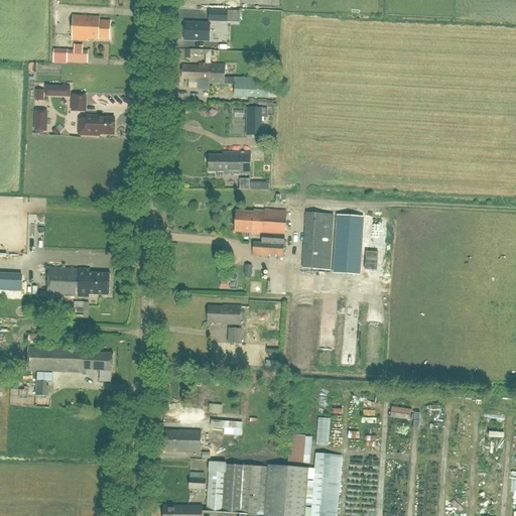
[(228,11),(210,11),(209,21),(227,21),(228,11)]
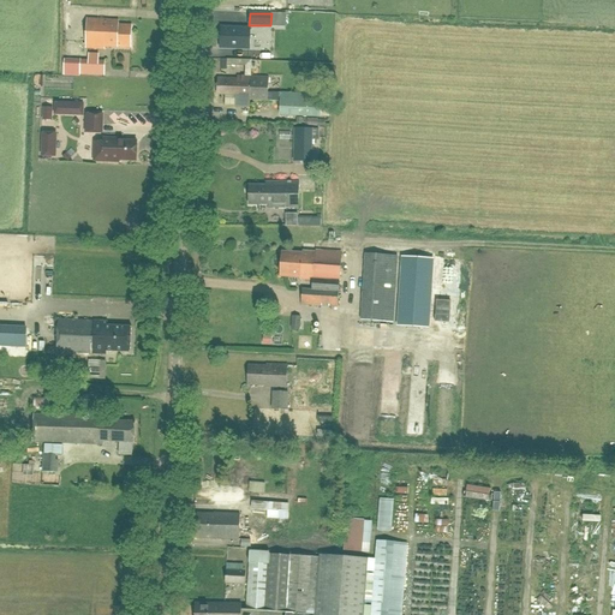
[(130,48),(131,25),(118,25),(119,21),(87,19),(85,48),(105,49),(105,47),(130,48)]
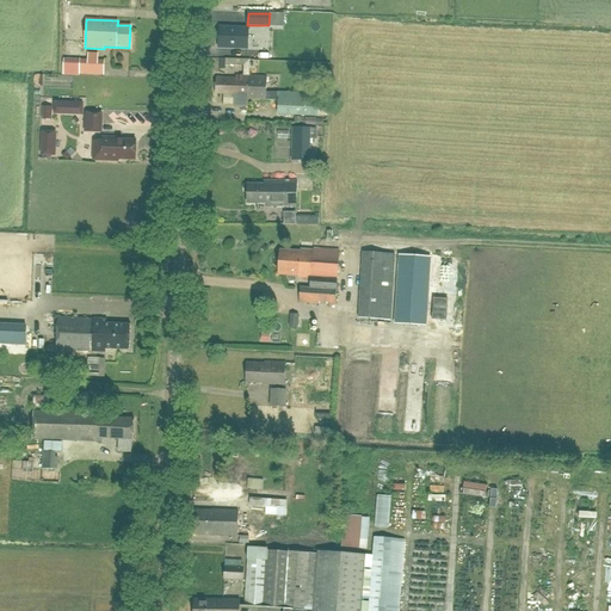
[(248,50),(248,29),(220,28),(218,49),(248,50)]
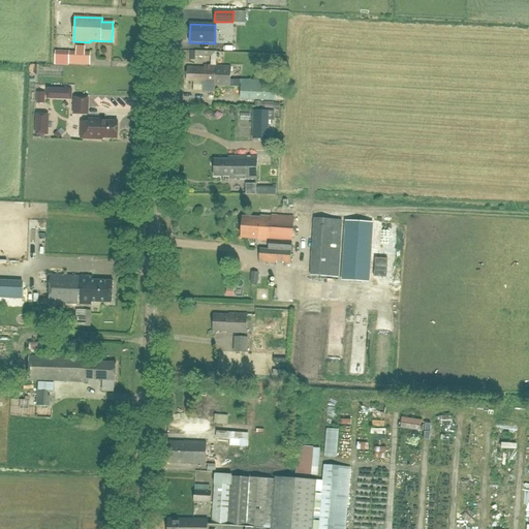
[(216,87),(217,66),(204,66),(204,68),(188,67),(187,82),(204,83),(204,90),(212,91),(212,86),(216,87)]
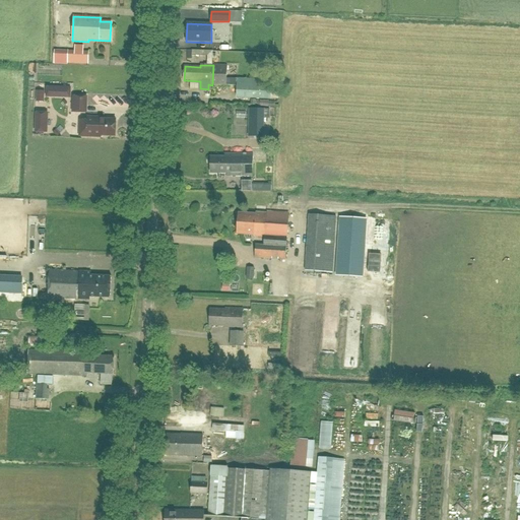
[(228,66),(213,65),(212,85),(226,85),(237,86),(236,98),(270,100),(271,81),(261,80),(237,78),(237,79),(226,79),(228,66)]
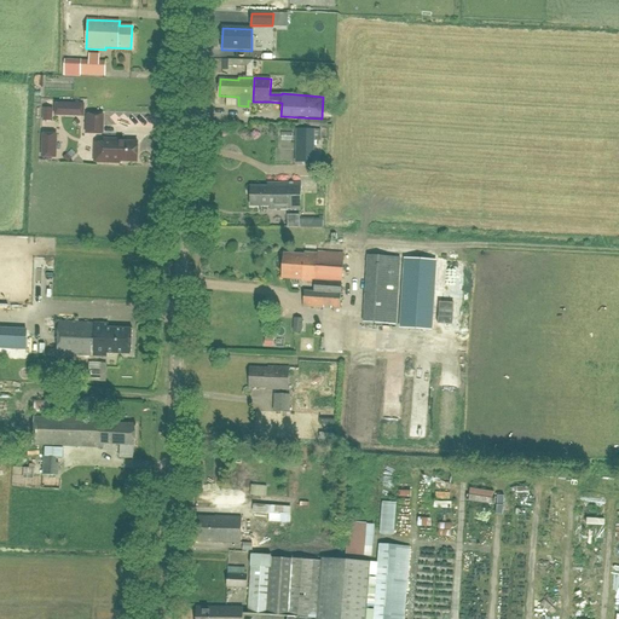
[(102,115),(87,115),(86,134),(100,134),(102,115)]
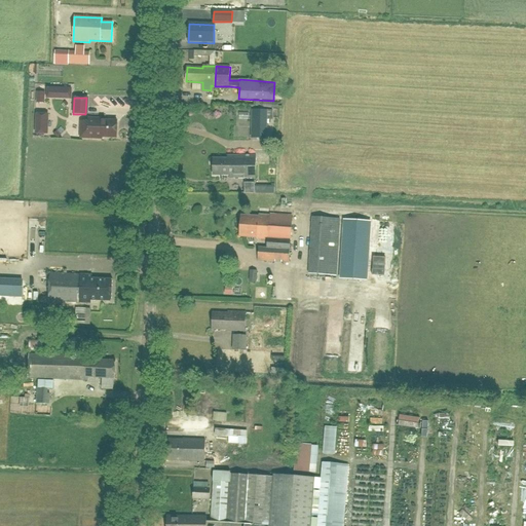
[(251,110),(251,129),(267,129),(267,111),(251,110)]
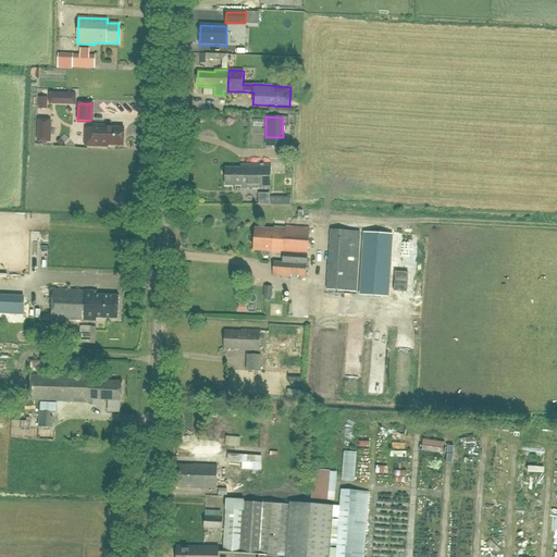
[(38,121),(37,141),(47,141),(48,121),(38,121)]
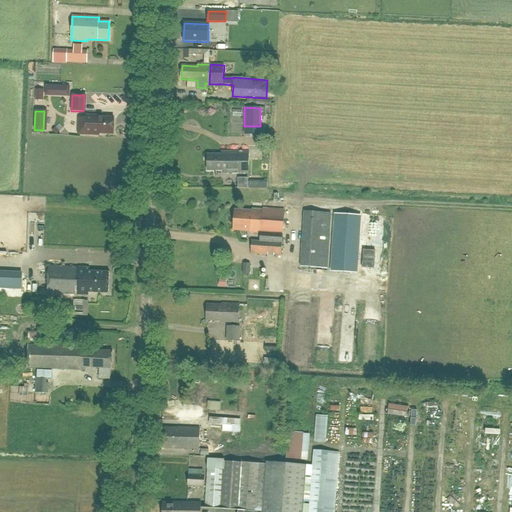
[(86,115),(86,118),(79,118),(78,134),(99,135),(99,133),(113,134),(114,118),(98,117),(99,116),(86,115)]
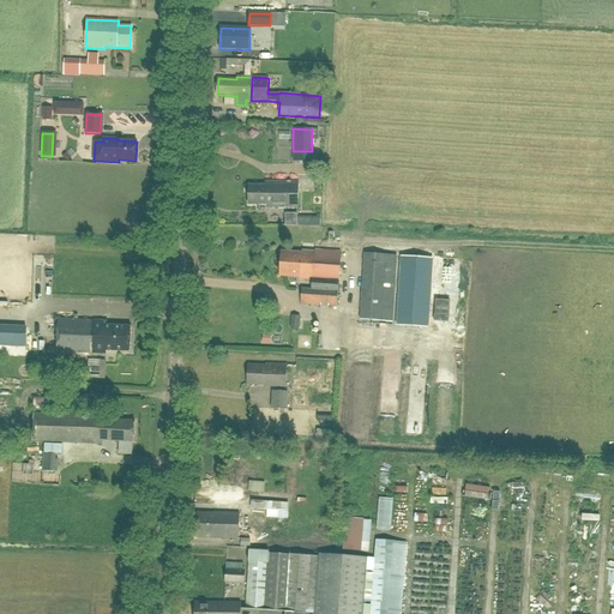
[(266,209),(299,208),(298,182),(265,182),(265,186),(248,186),(248,205),(266,205),(266,209)]
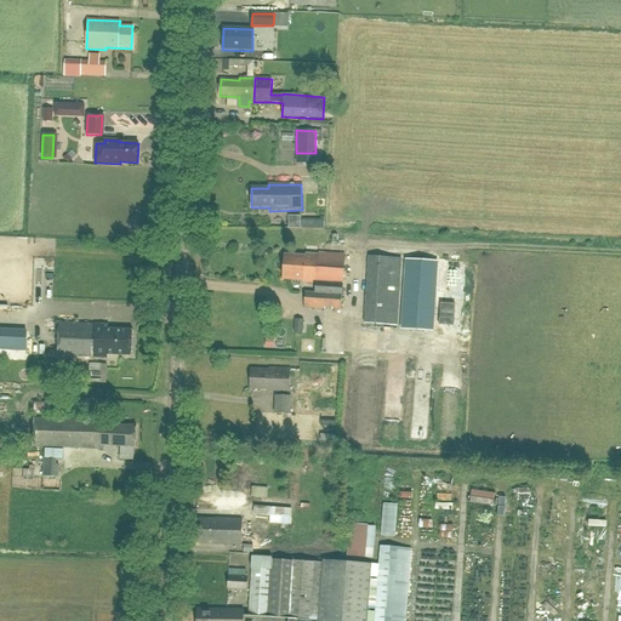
[(341,311),(345,255),(318,254),(318,255),(306,254),(305,256),(284,255),(283,279),(303,280),(303,283),(315,284),(314,294),(305,292),(305,308),(341,311)]
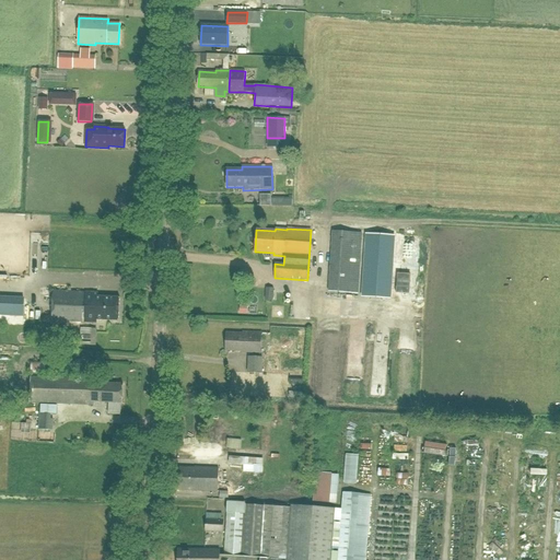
[(358,294),(362,234),(333,232),(328,292),(358,294)]
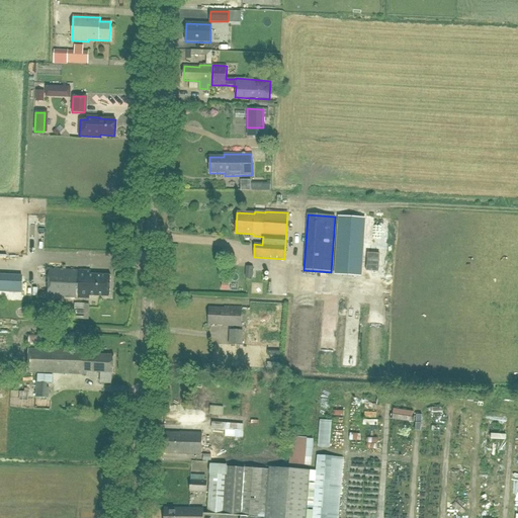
[(368,218),(367,243),(380,243),(380,218),(368,218)]
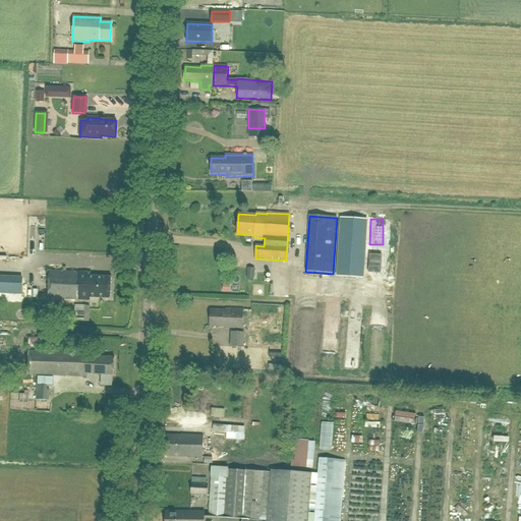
[(253,281),(254,269),(247,268),(246,280),(253,281)]
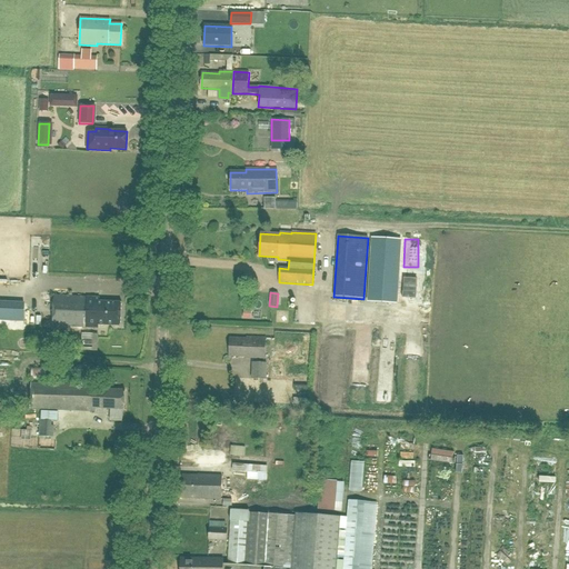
[(122,302),(100,301),(100,298),(53,296),(52,327),(98,329),(98,325),(121,326),(122,302)]
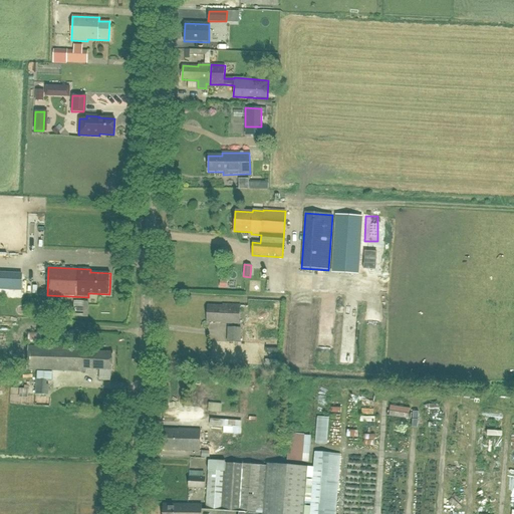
[(239,324),(240,305),(223,304),(223,306),(208,305),(207,322),(222,323),(222,324),(239,324)]
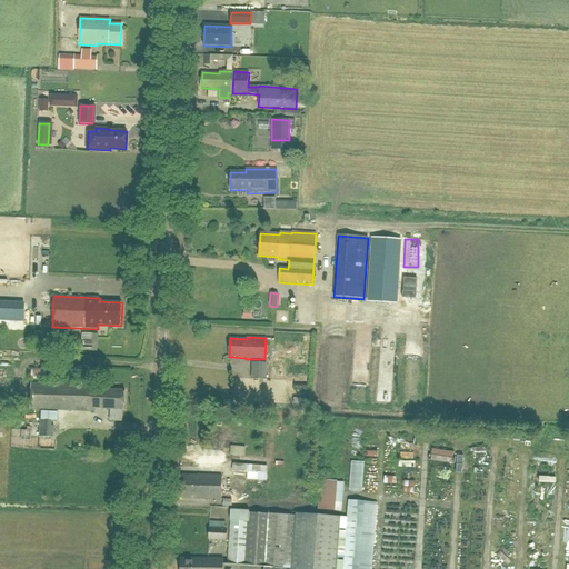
[(251,377),(266,377),(267,362),(252,362),(251,377)]
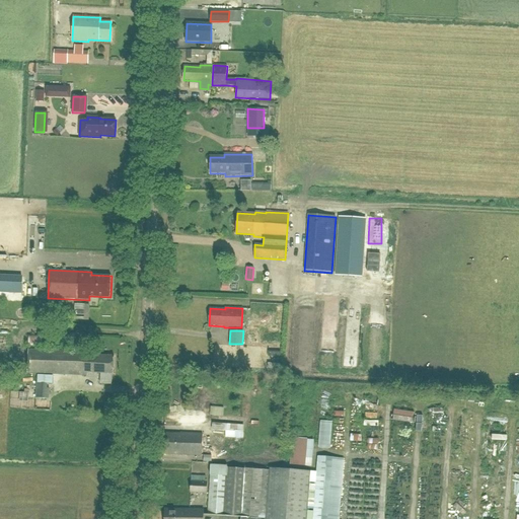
[(28,346),(48,347),(49,336),(28,335),(28,346)]
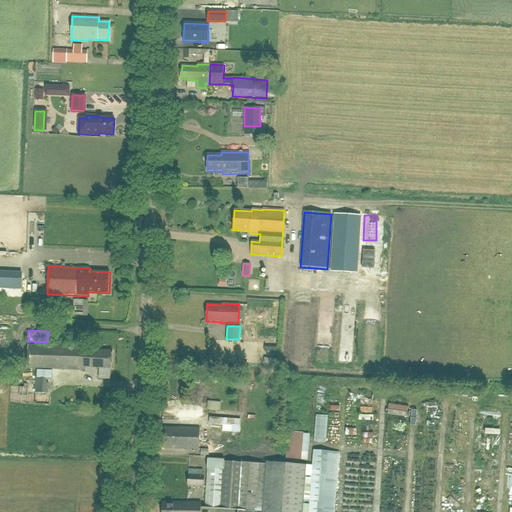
[(253,330),(242,330),(242,338),(253,338),(253,330)]
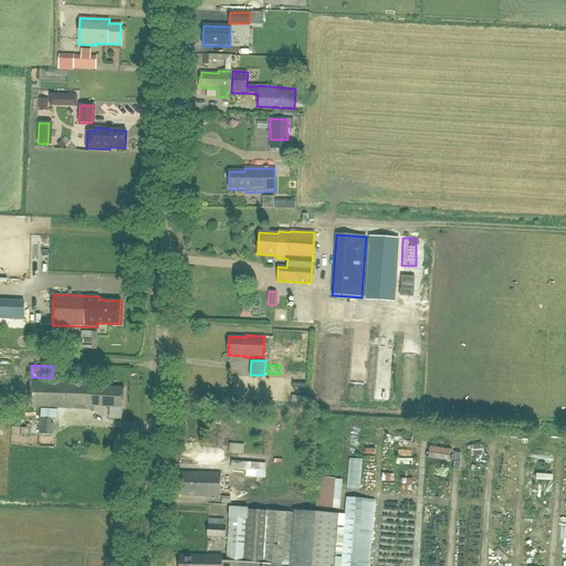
[(124,408),(125,388),(92,386),(92,383),(31,380),(30,406),(95,410),(95,406),(124,408)]
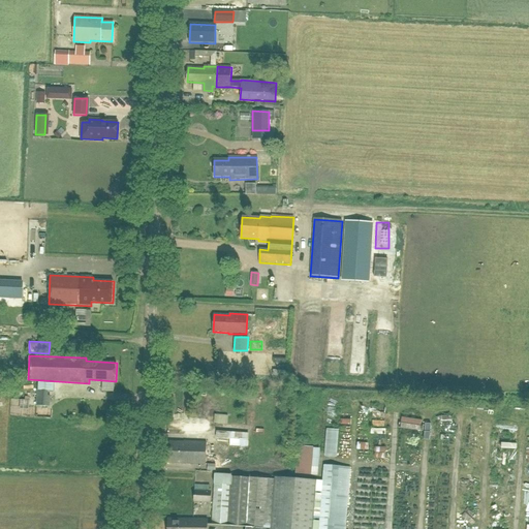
[(37,405),(45,406),(45,402),(50,402),(50,396),(45,395),(45,391),(37,391),(37,405)]
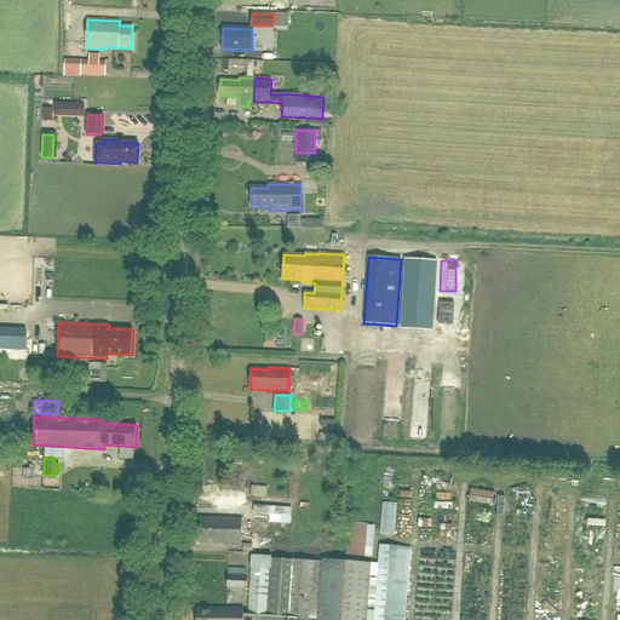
[(437,498),(437,507),(454,507),(454,499),(448,499),(448,487),(438,487),(437,498)]
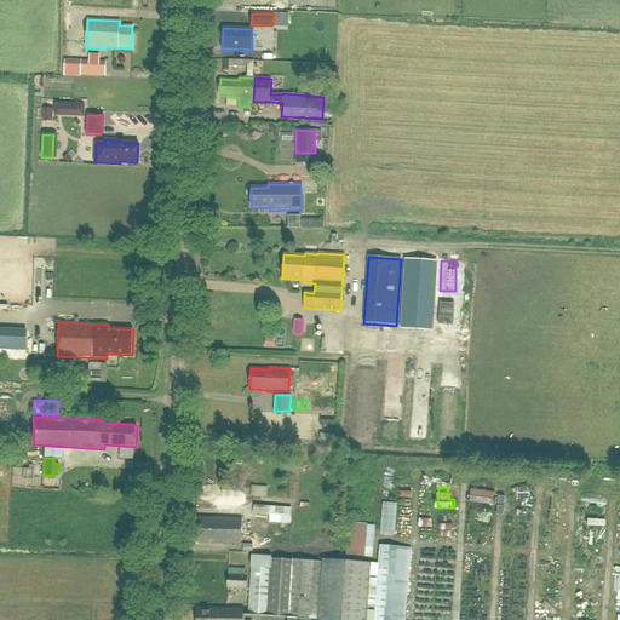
[(383,500),(383,530),(399,530),(399,500),(383,500)]
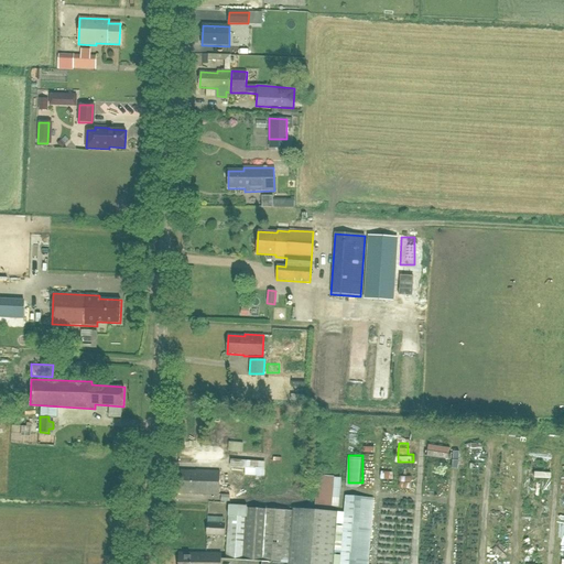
[(479,459),(470,461),(470,470),(480,470),(479,459)]
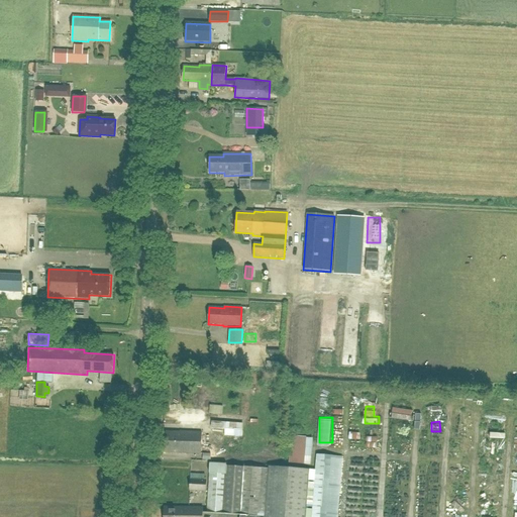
[(242,424),(211,422),(211,429),(221,430),(221,437),(241,438),(242,424)]
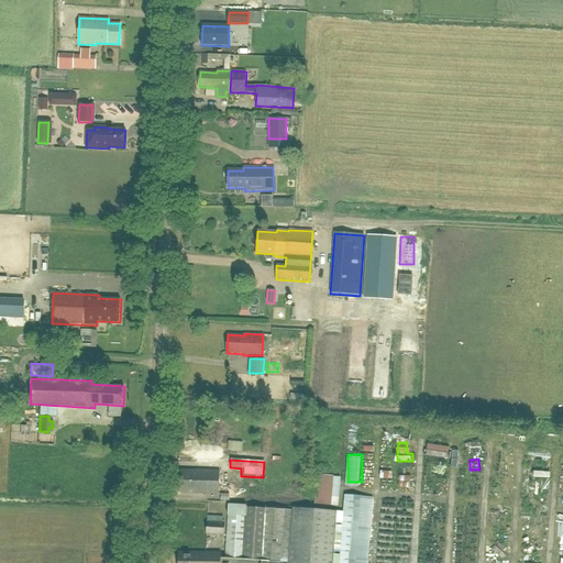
[(179,493),(218,495),(219,471),(196,470),(196,471),(180,470),(179,493)]
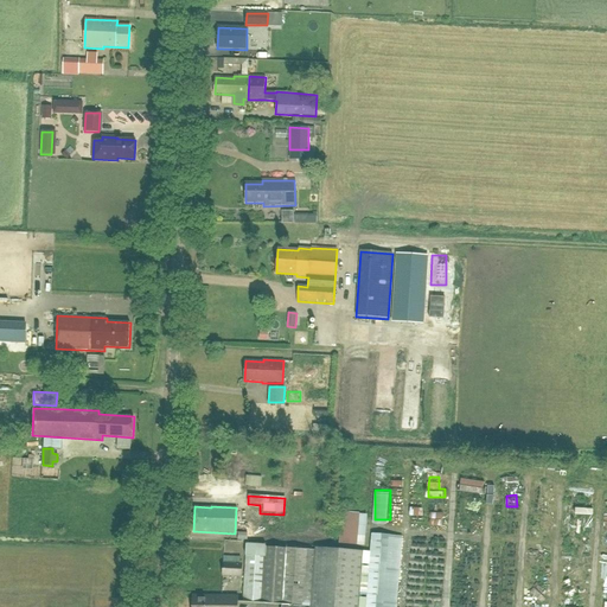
[(342,512),(342,523),(340,544),(357,545),(359,513),(342,512)]
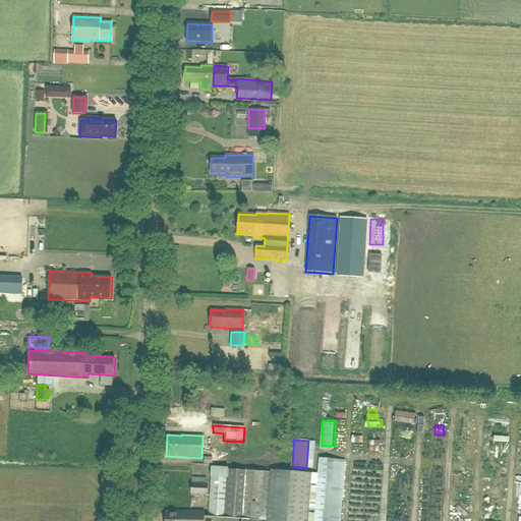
[(273,449),(272,462),(284,462),(285,449),(273,449)]
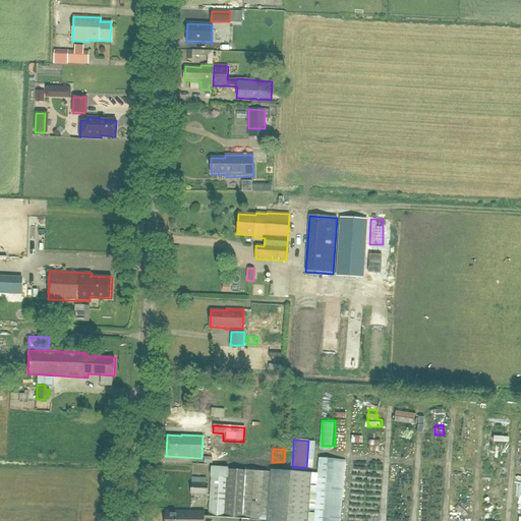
[(213,454),(213,457),(212,463),(219,464),(219,462),(225,462),(225,454),(213,454)]
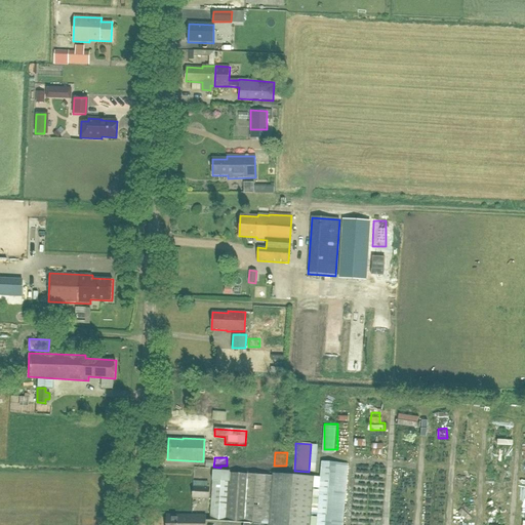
[(342,524),(347,465),(322,462),(317,524),(311,524),(315,477),(273,474),(273,477),(230,473),(230,478),(213,477),(210,521),(244,524),(342,524)]
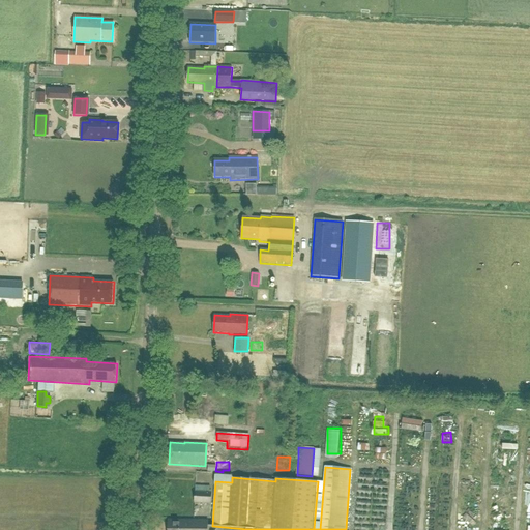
[(195,492),(194,503),(210,504),(211,493),(195,492)]
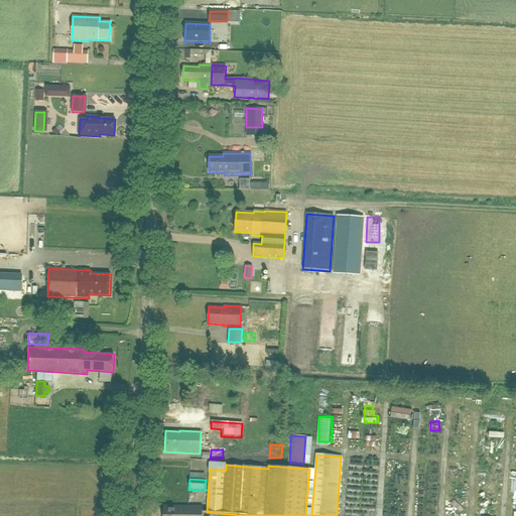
[(201,515),(202,507),(164,506),(163,515),(201,515)]
